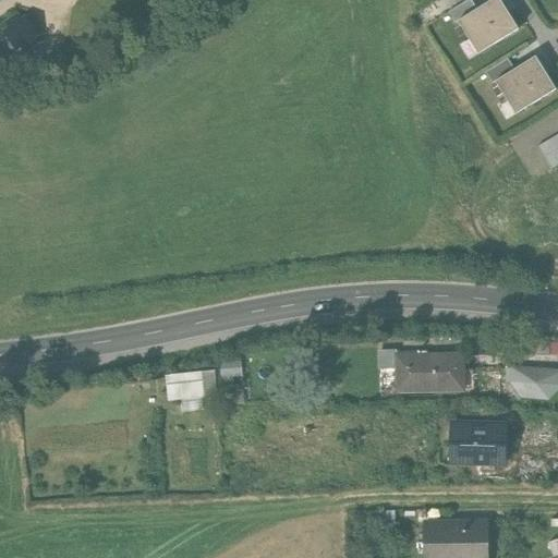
[(482,0),(464,0),(448,10),(453,21),(484,3),(482,0)]
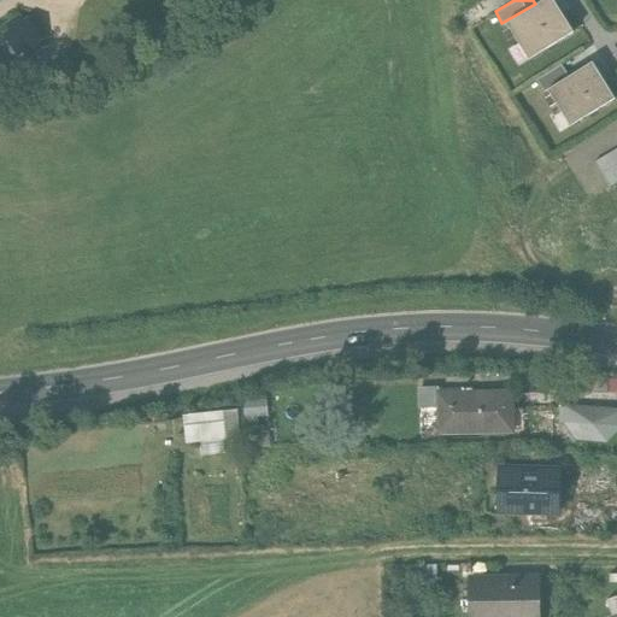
[(510,27),(529,60),(573,34),(552,0),(510,27)]
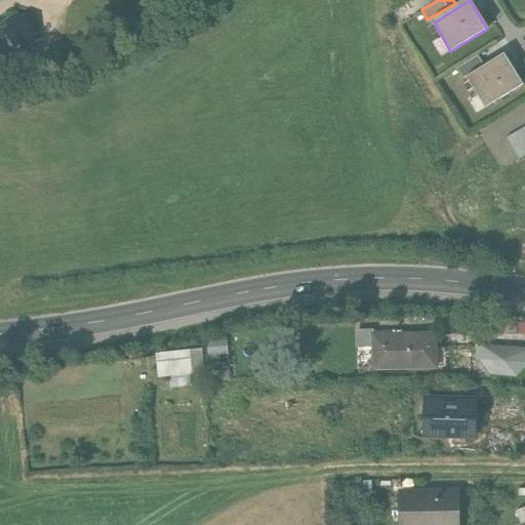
[(466,79),(483,107),(520,84),(501,56),(466,79)]
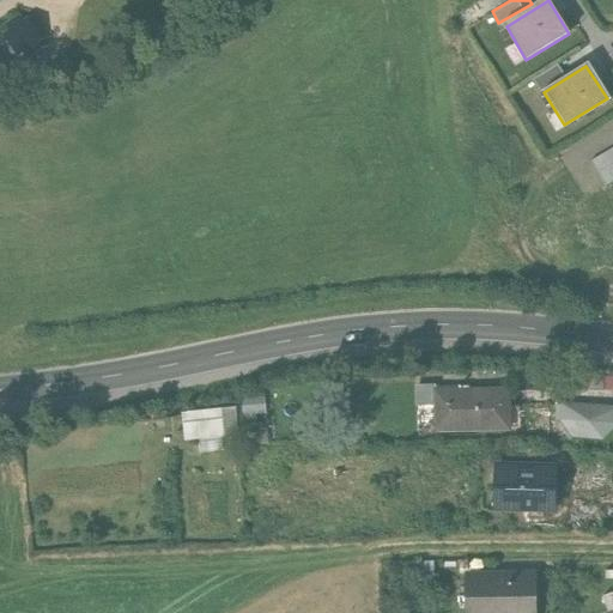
[(612,145),(590,161),(606,183),(612,178),(612,145)]
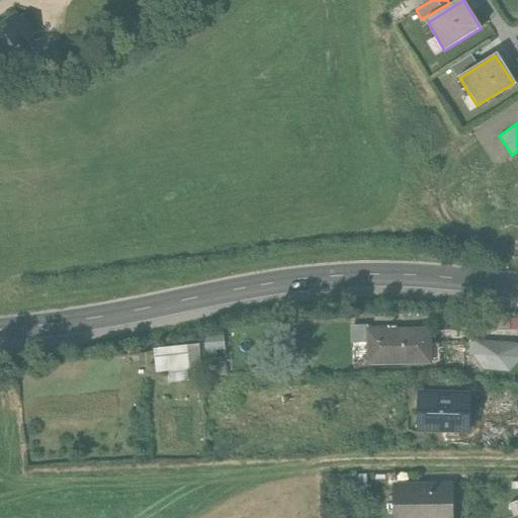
[(508,318),(490,318),(490,331),(508,331),(508,318)]
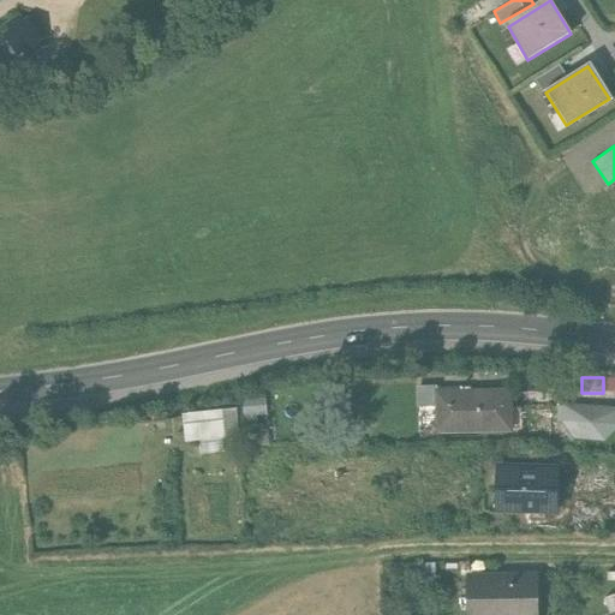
[(416,406),(439,406),(439,394),(439,386),(416,386),(416,406)]
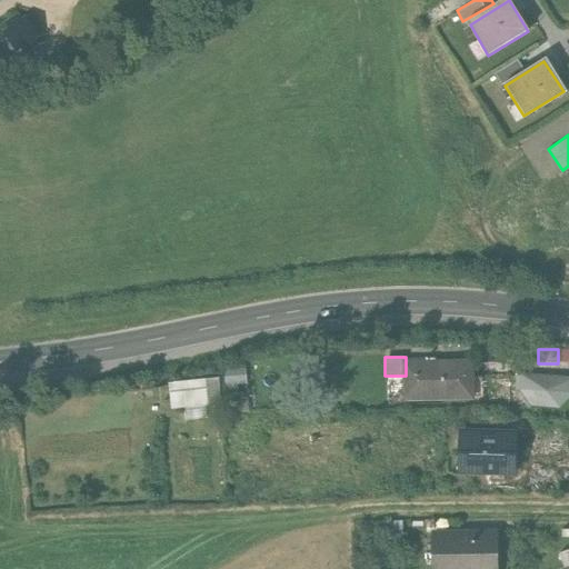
[(472,363),(406,365),(406,376),(406,401),(465,400),(465,380),(472,380),(472,363)]
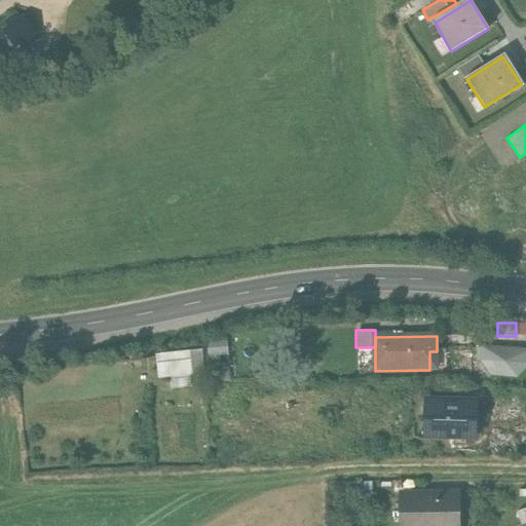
[(226,341),(207,343),(208,357),(227,355),(226,341)]
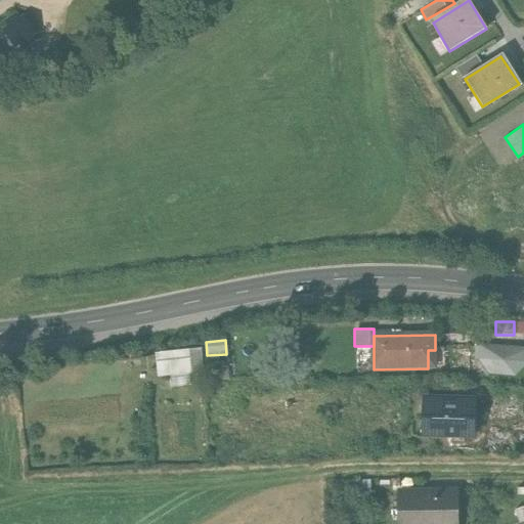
[(481,360),(490,373),(515,375),(523,365),(523,350),(482,347),(481,360)]
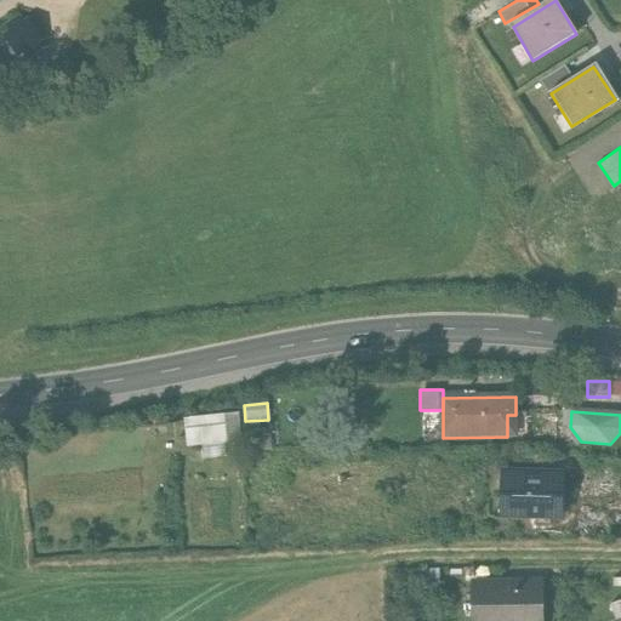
[(237,414),(223,415),(226,444),(239,443),(237,414)]
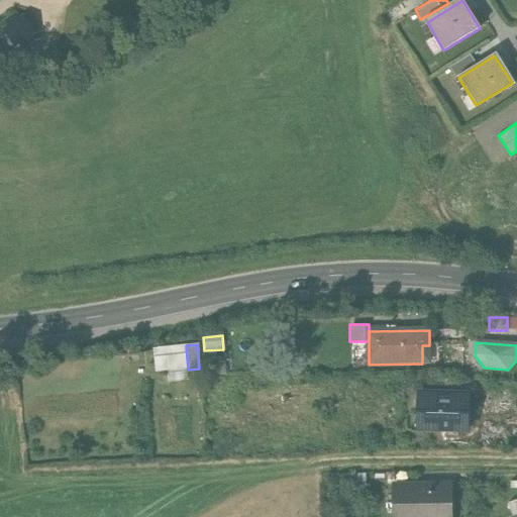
[(186,345),(151,348),(153,373),(166,372),(188,370),(186,345)]
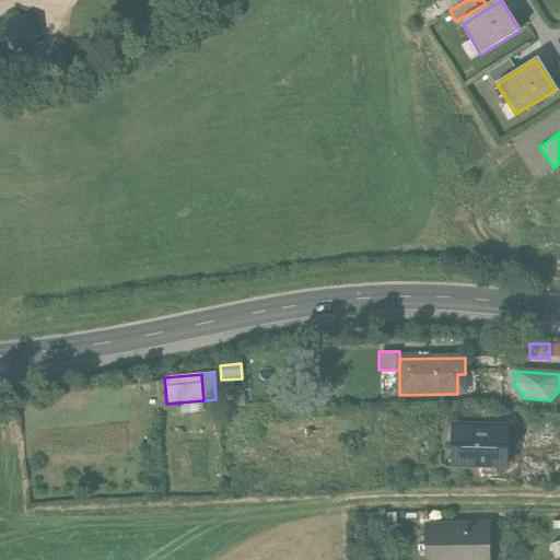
[(244,385),(218,388),(220,409),(245,406),(244,385)]
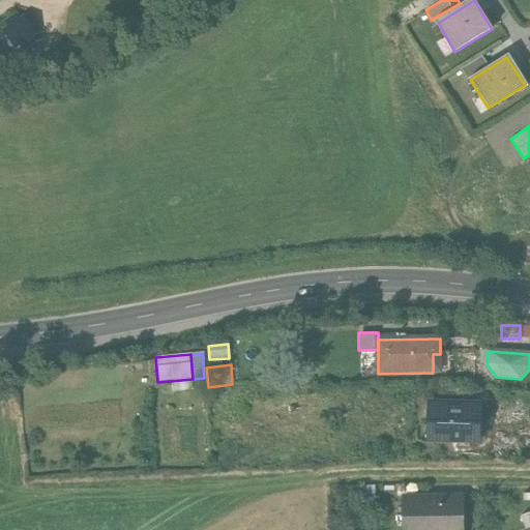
[(193,379),(170,381),(171,392),(194,390),(193,379)]
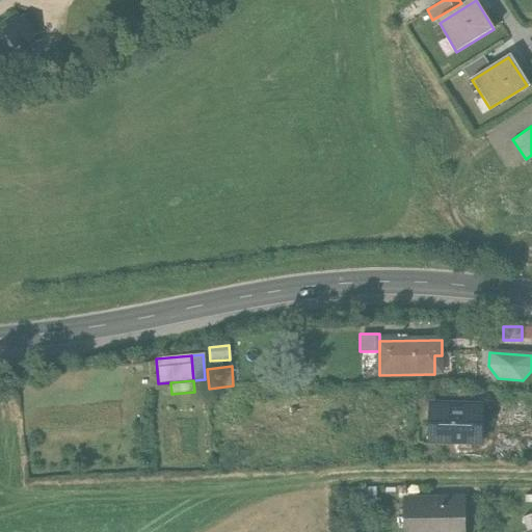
[(456,390),(455,406),(481,407),(481,391),(456,390)]
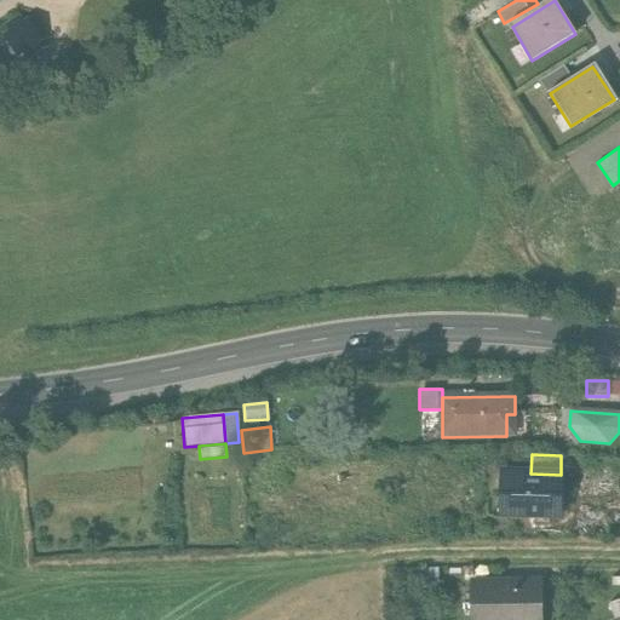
[(560,517),(562,475),(561,475),(530,474),(504,472),(501,515),(560,517)]
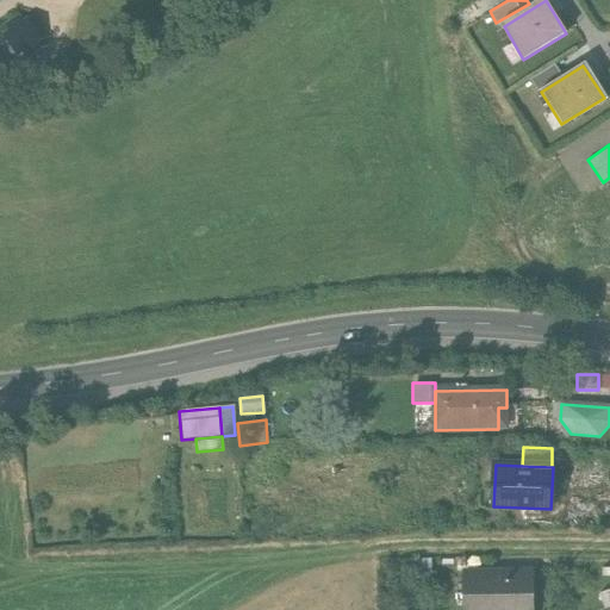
[(465,573),(465,609),(531,609),(531,572),(465,573)]
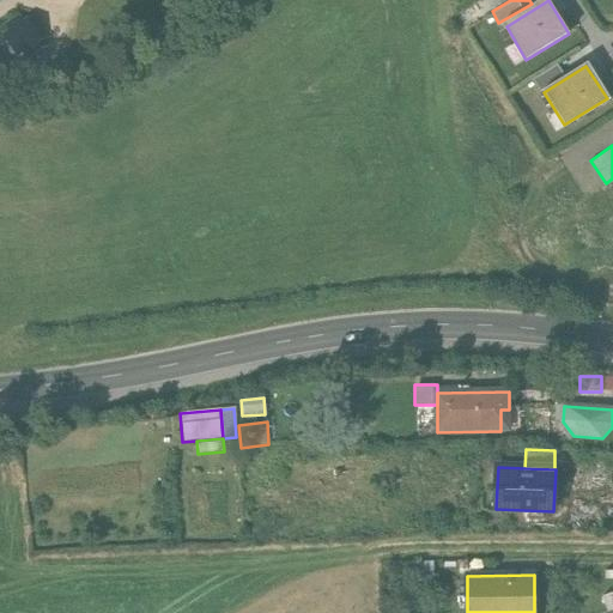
[(612,593),(602,596),(608,612),(612,611),(612,593)]
